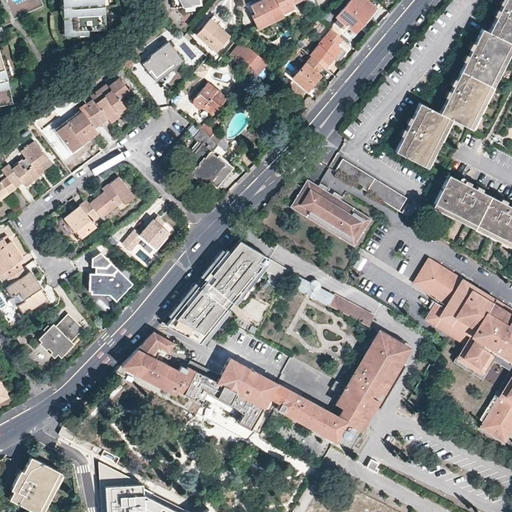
[(61,0),(63,9),(64,36),(106,33),(105,8),(103,0),(61,0)]
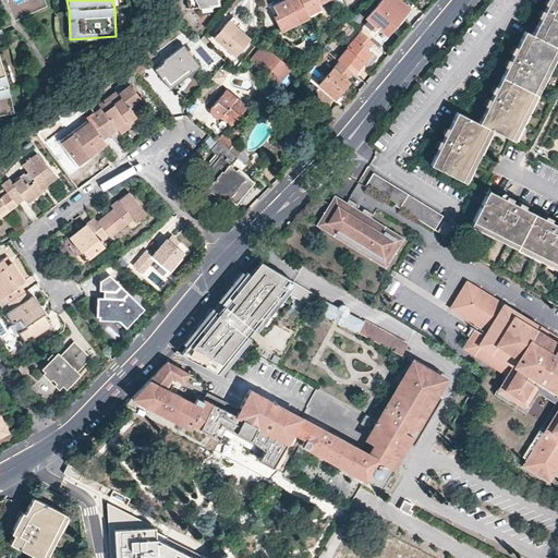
[(300,0),(281,0),(271,4),(277,14),(273,15),(279,31),(308,17),(307,15),(300,0)]
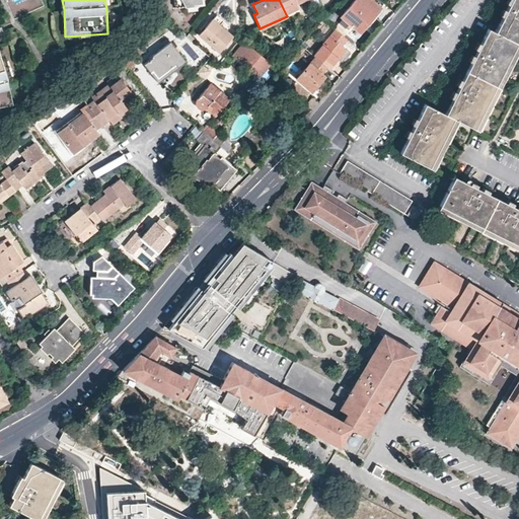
[(279,0),(286,14),(308,3),(306,0),(279,0)]
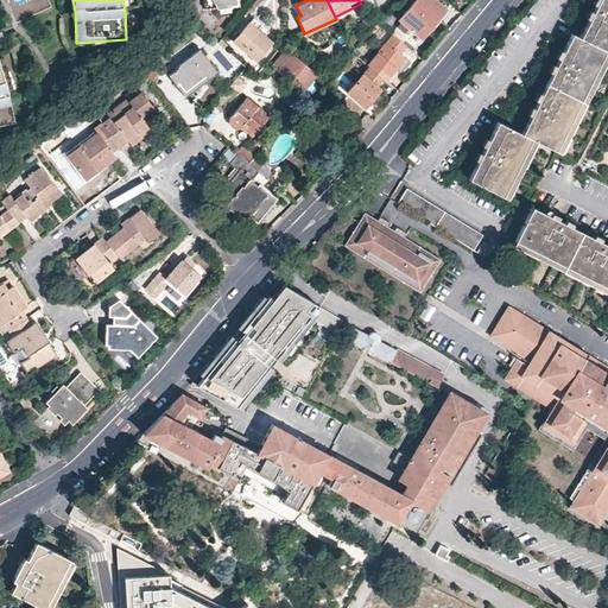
[(420,40),(445,11),(432,0),(415,0),(397,21),(420,40)]
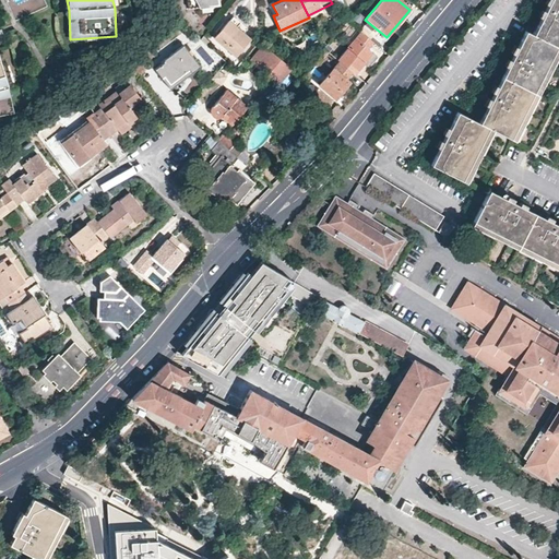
[(456,113),(429,165),(461,181),(488,129),(509,140),(557,47),(558,48),(558,0),(551,0),(534,36),(525,32),(478,123),(456,113)]
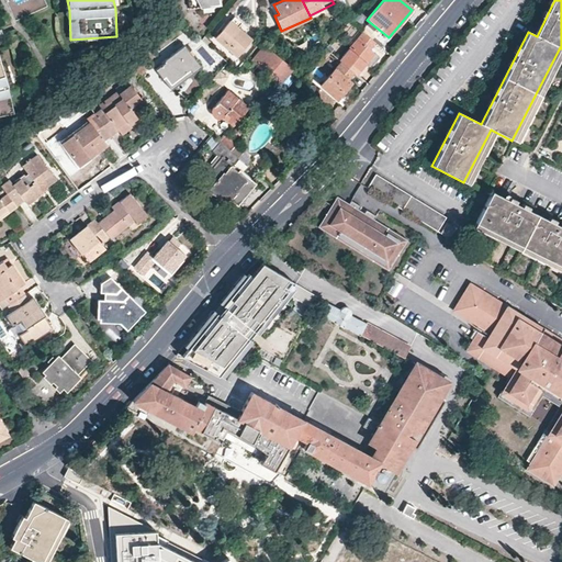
[(215,36),(236,54),(250,37),(236,26),(240,21),(234,15),(229,21),(229,20),(215,36)]
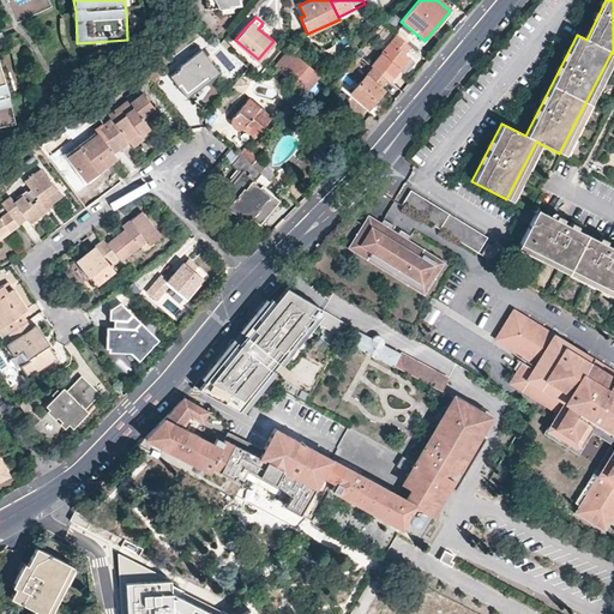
[(407,46),(393,35),(369,65),(386,79),(387,80),(397,68),(405,58),(401,53),(407,46)]
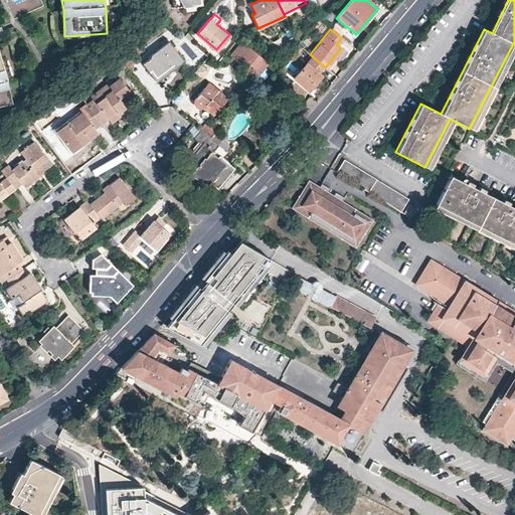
[(269,62),(243,41),(230,55),(256,77),(269,62)]
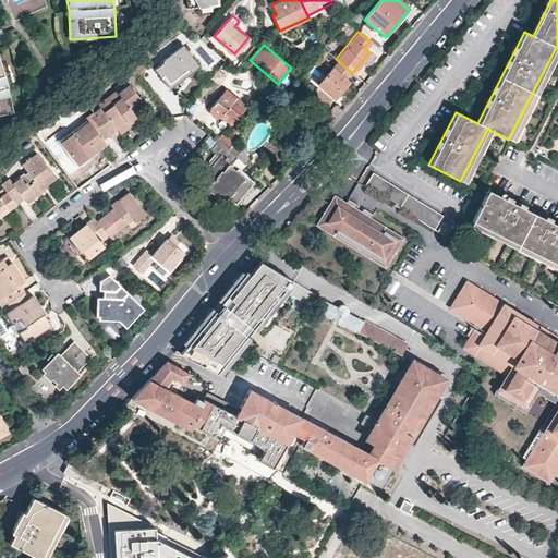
[(189,70),(192,73),(201,65),(183,46),(166,60),(166,61),(156,70),(169,86),(189,70)]
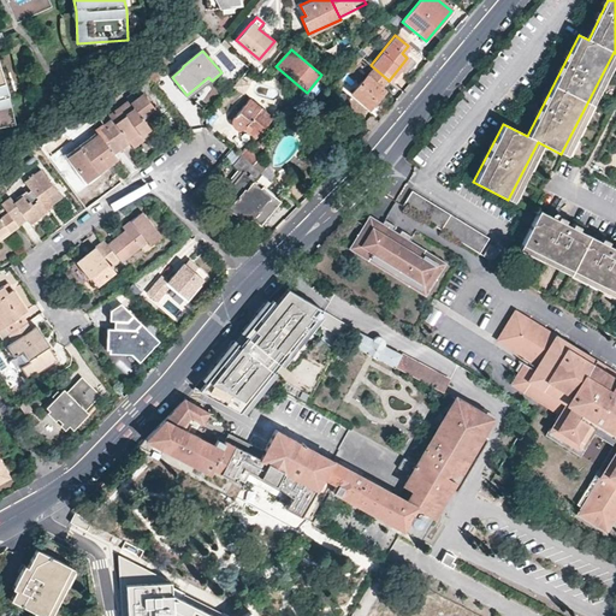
[(0,134),(1,134),(0,130),(0,124),(17,122),(12,93),(10,84),(0,55),(0,134)]
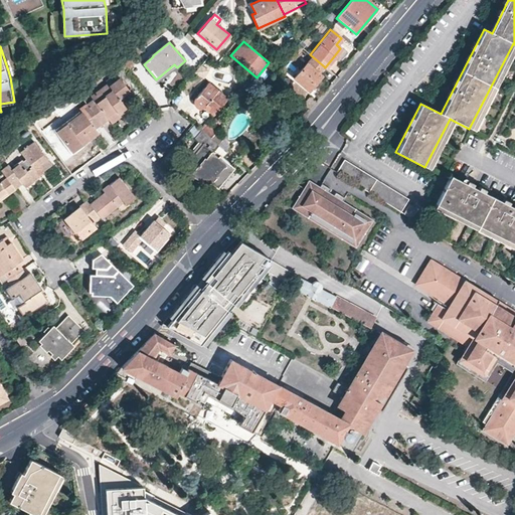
[(344,51),(340,48),(333,57),(336,60),(344,51)]
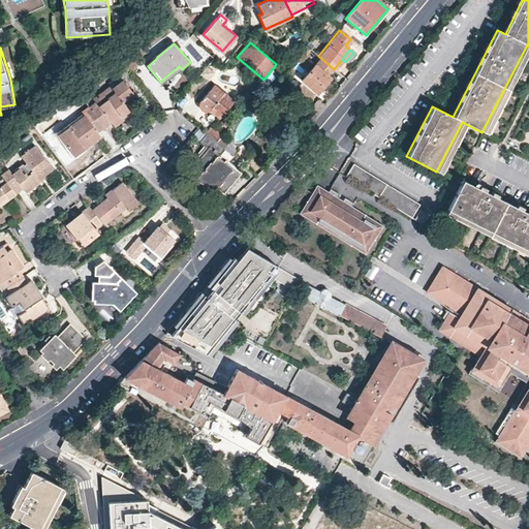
[(137,64),(128,53),(123,57),(131,68),(137,64)]
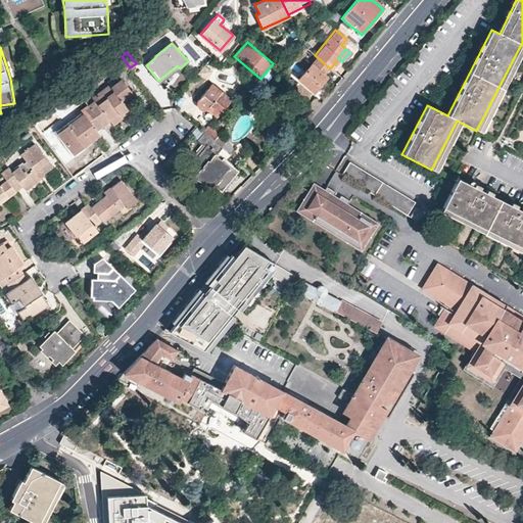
[(315,55),(314,54),(311,57),(314,60),(297,80),(313,93),(326,77),(323,74),(329,67),(315,55)]
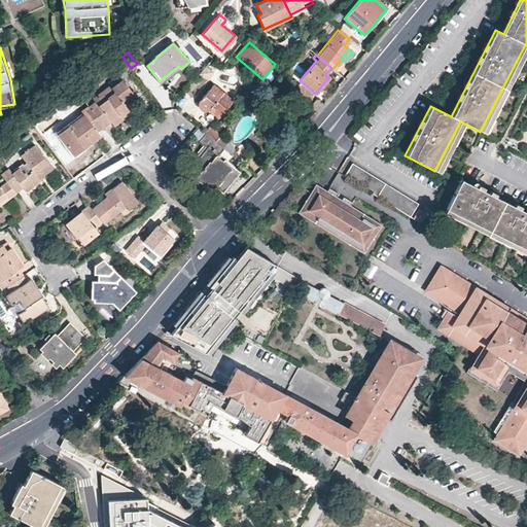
[(161,83),(181,69),(178,66),(160,81),(161,83)]
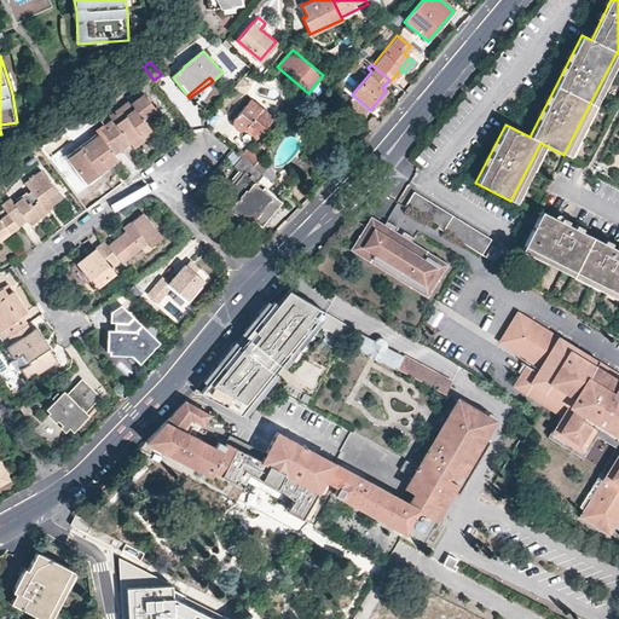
[(250,87),(242,80),(237,86),(247,92),(250,87)]
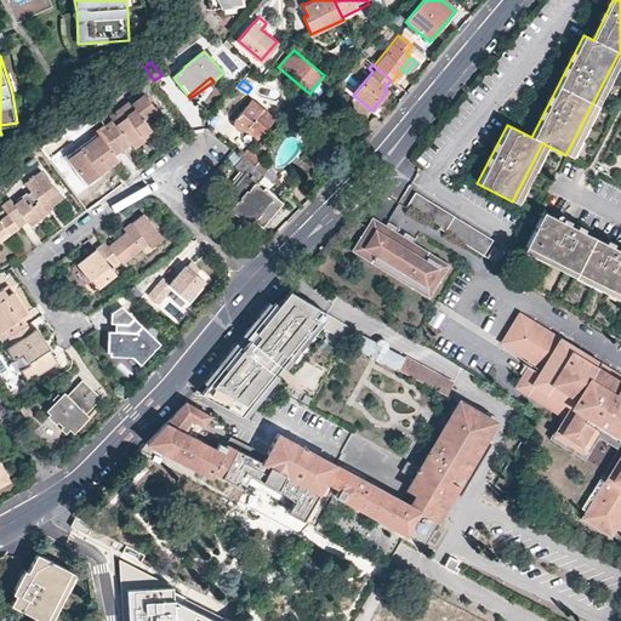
[(115,118),(107,124),(124,148),(132,141),(131,140),(143,132),(146,135),(155,126),(147,115),(158,107),(147,92),(136,101),(134,97),(112,114),(115,118)]
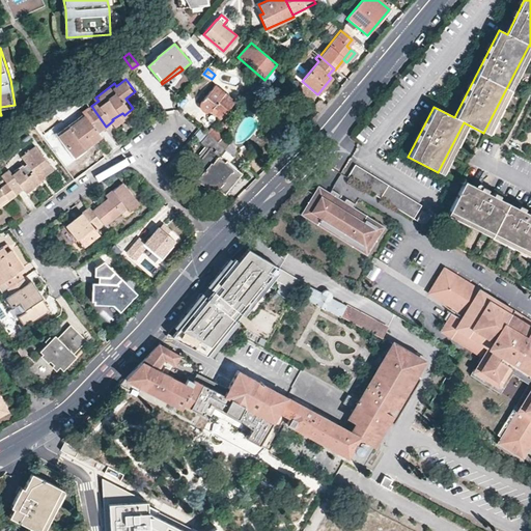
[(236,100),(217,83),(210,92),(203,99),(201,102),(200,104),(200,106),(202,109),(205,110),(208,110),(212,109),(221,117),(236,100)]
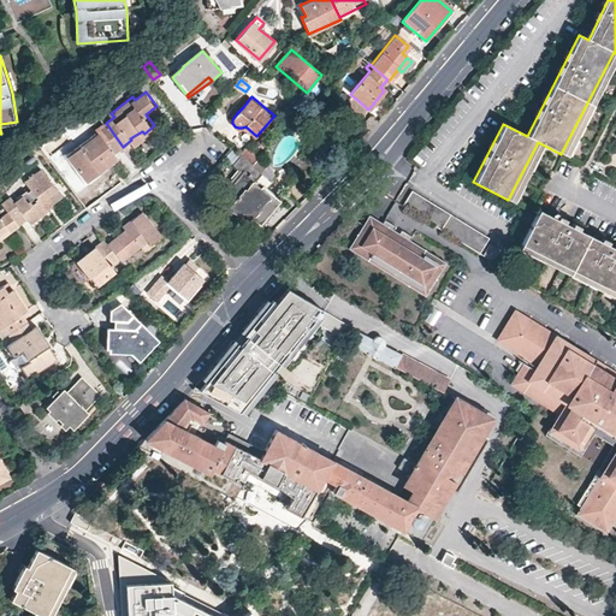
[(123,147),(106,123),(96,129),(99,132),(99,134),(71,155),(87,177),(98,169),(100,171),(119,158),(116,153),(123,147)]
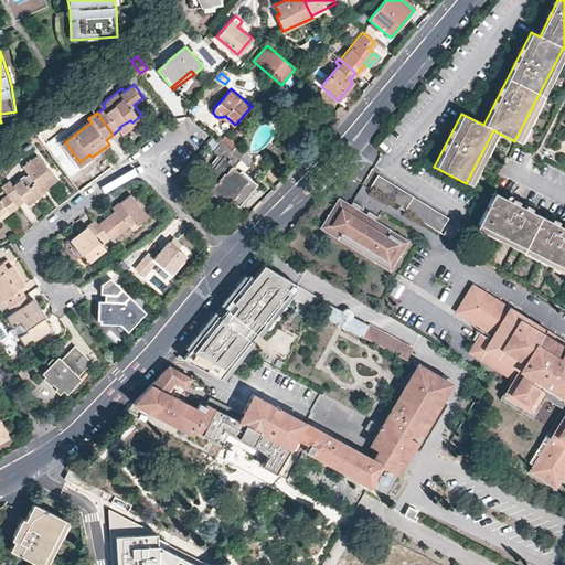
[(144,118),(141,115),(132,123),(130,120),(119,127),(120,128),(124,132),(144,118)]
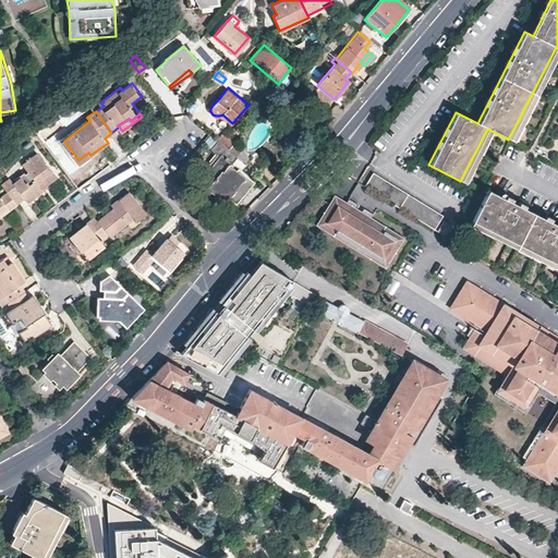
[(219,141),(229,148),(235,142),(226,133),(219,141)]
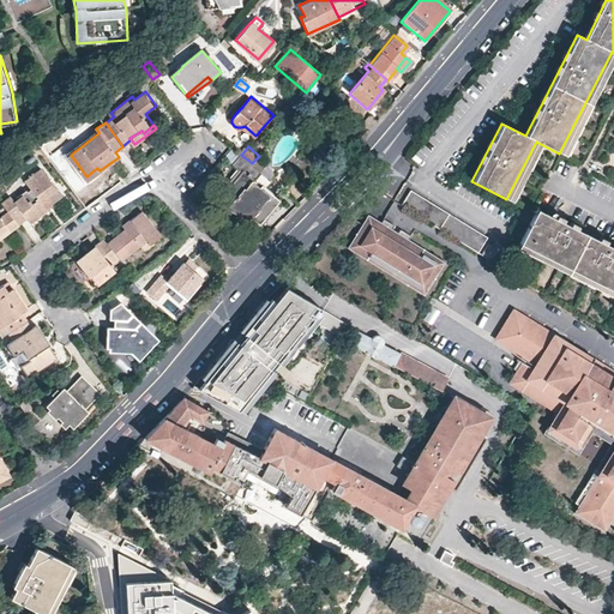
[(252,163),(241,155),(233,163),(245,174),(224,197),(232,206),(229,209),(239,215),(244,209),(260,223),(281,199),(263,184),(262,187),(254,180),(262,172),(260,170),(252,163)]
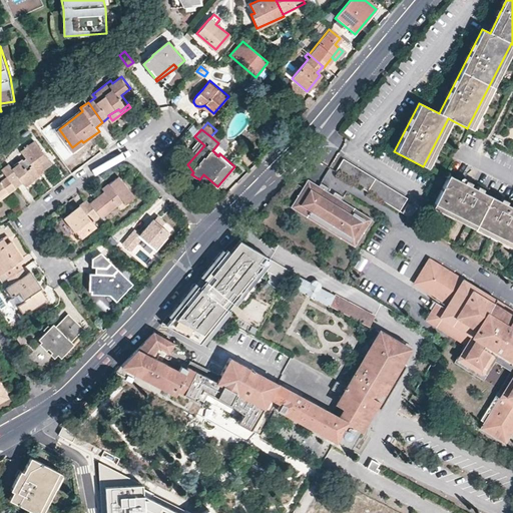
[(222,135),(216,130),(210,136),(217,142),(222,135)]
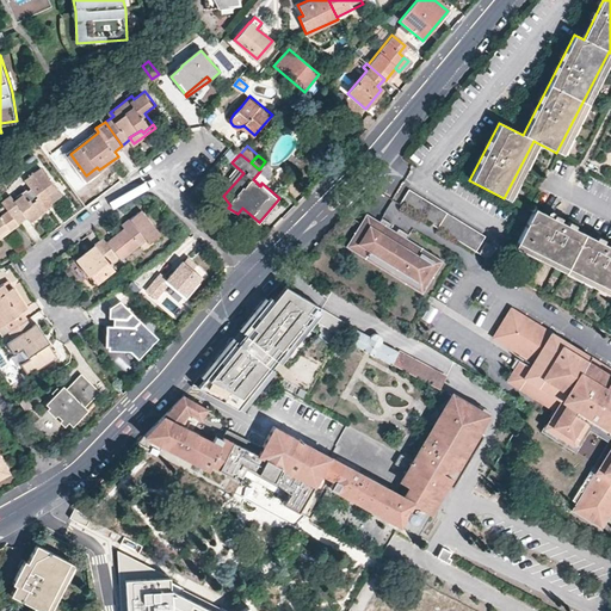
[(11,195),(2,201),(10,210),(19,223),(29,217),(31,221),(48,209),(47,207),(62,196),(62,193),(43,167),(36,173),(35,172),(31,174),(32,177),(26,180),(31,186),(13,198),(11,195)]
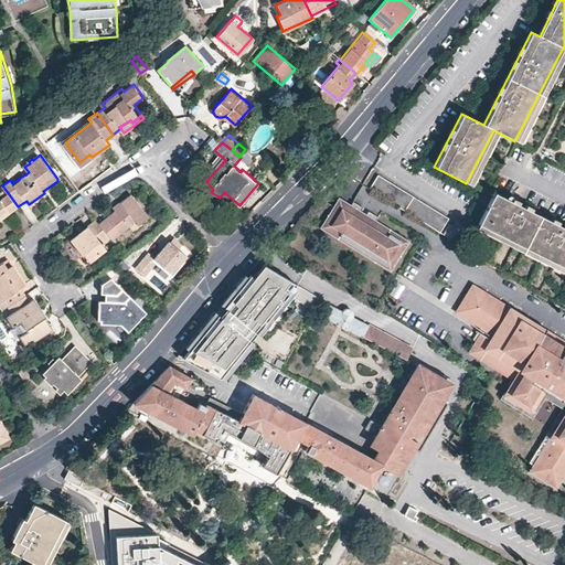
[(89,155),(80,162),(82,166),(92,157),(89,155)]
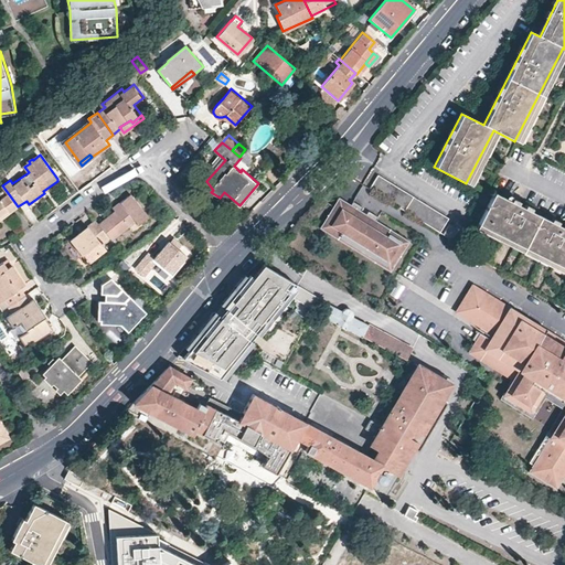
[(379,176),(370,190),(439,233),(448,219),(379,176)]
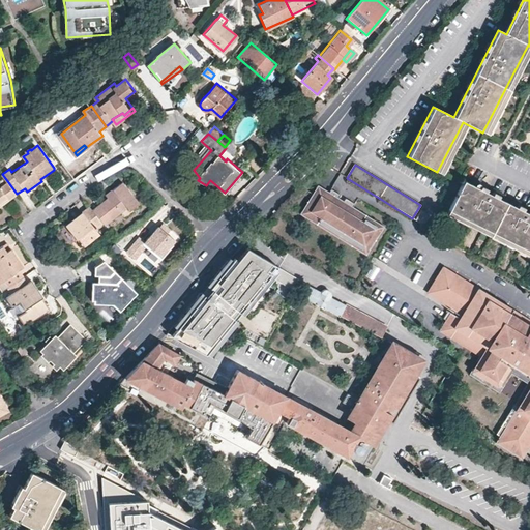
[(529,214),(463,181),(448,209),(529,251),(529,214)]
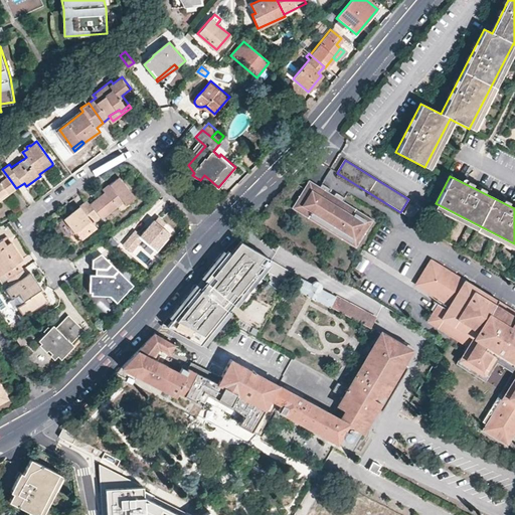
[(0,199),(16,188),(8,177),(1,182),(0,181),(0,199)]
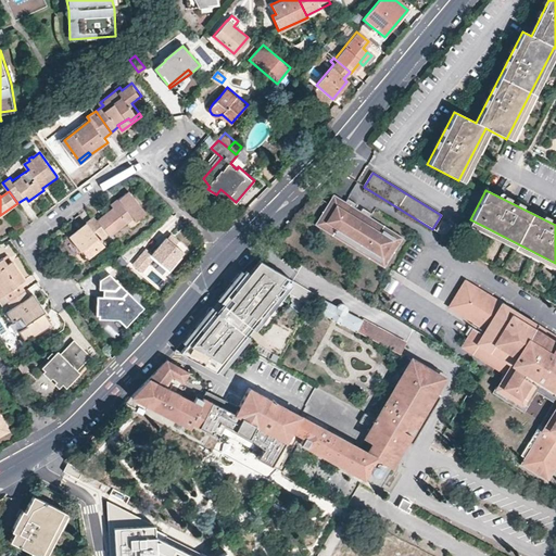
[(113,207),(98,219),(109,235),(110,236),(133,218),(135,220),(144,213),(128,191),(118,198),(121,201),(113,207)]
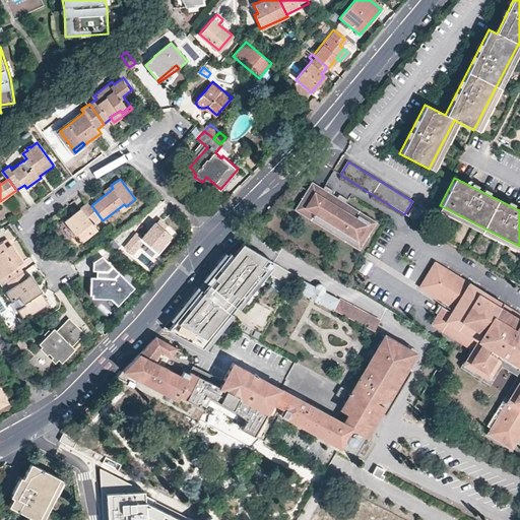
[(104,191),(106,194),(113,188),(111,185),(104,191)]
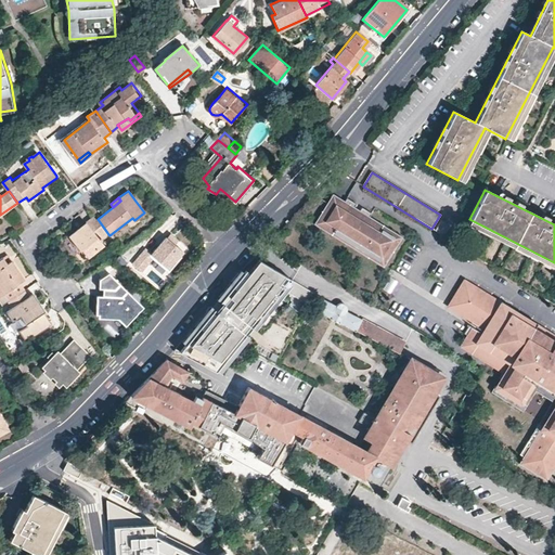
[(387,260),(397,245),(382,235),(385,229),(370,220),(374,214),(349,198),(341,210),(333,205),(323,220),(338,230),(336,233),(349,241),(350,237),(371,250),(387,260)]
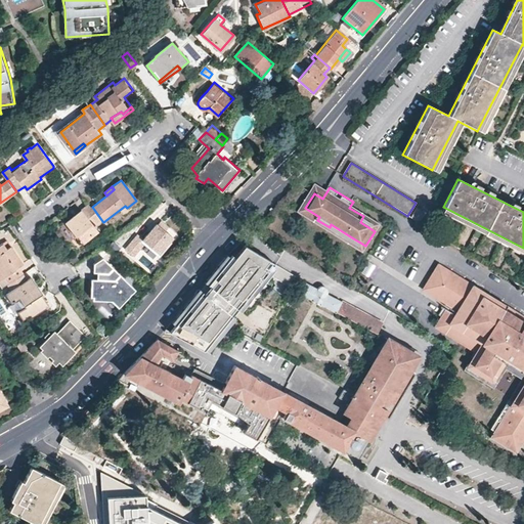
[(89,204),(64,222),(75,235),(78,234),(84,242),(99,230),(95,226),(102,221),(92,207),(89,204)]
